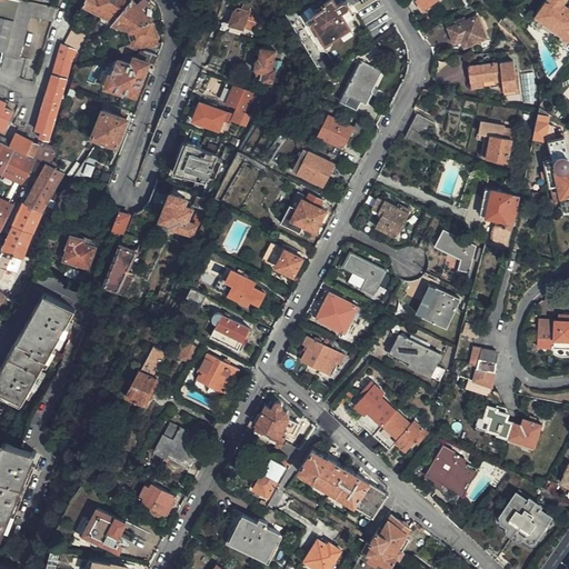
[(20,58),(31,16),(35,6),(25,2),(12,0),(0,0),(0,48),(6,50),(5,55),(20,58)]
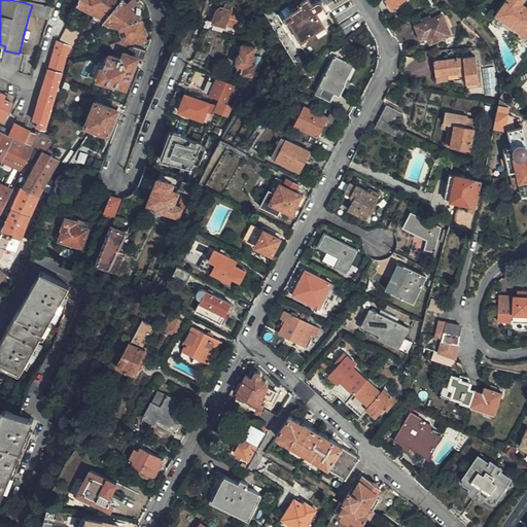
[(104,16),(113,0),(77,0),(77,3),(104,16)]
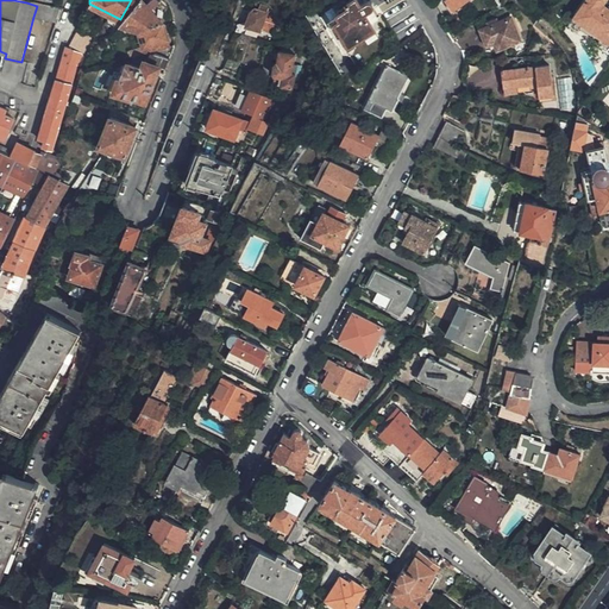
[(131,0),(120,19),(119,23),(137,31),(138,31),(163,22),(158,17),(167,8),(158,0),(131,0)]
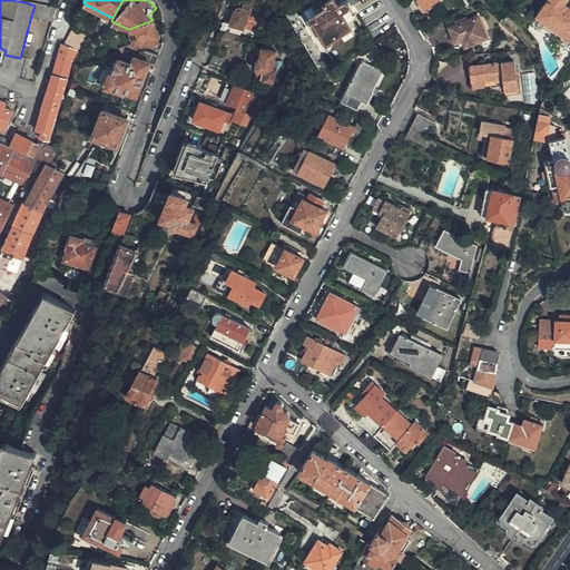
[(315,0),(307,5),(306,17),(324,46),(327,46),(333,43),(334,39),(345,33),(349,35),(354,31),(353,28),(349,19),(354,16),(349,7),(350,5),(351,1),(350,0),(342,0),(338,1),(337,0),(315,0)]
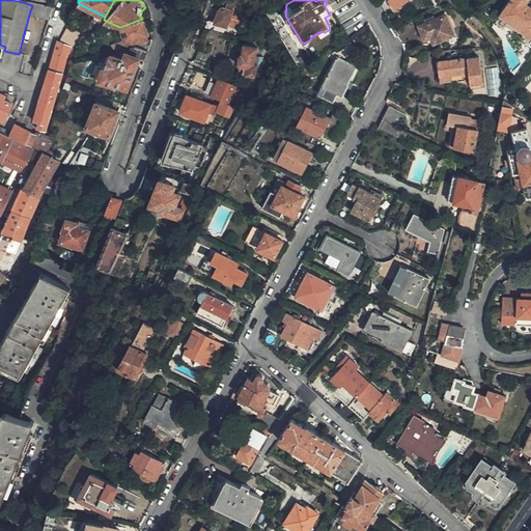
[(530,5),(524,1),(524,0),(509,0),(501,10),(530,33),(530,32),(530,5)]
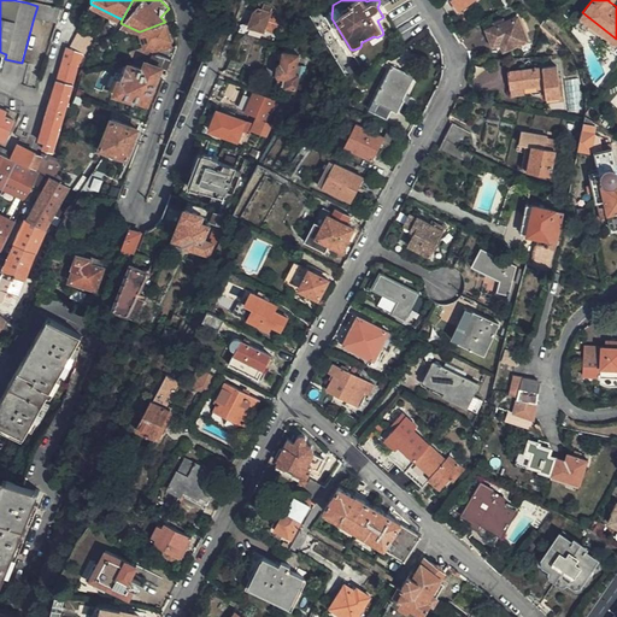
[(34,17),(40,19),(45,9),(37,6),(34,17)]
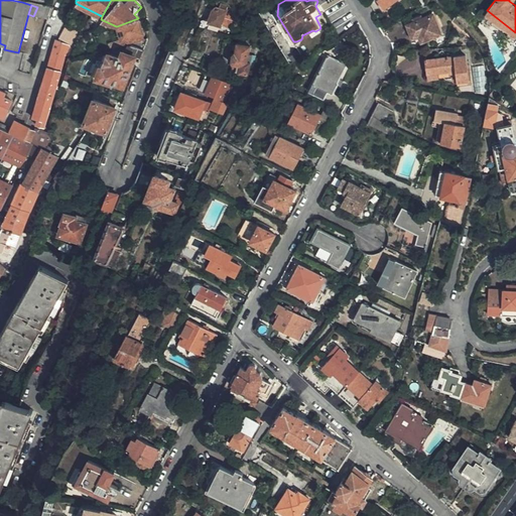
[(225,31),(232,15),(228,14),(229,6),(224,5),(223,10),(220,9),(217,11),(213,13),(209,23),(225,31)]
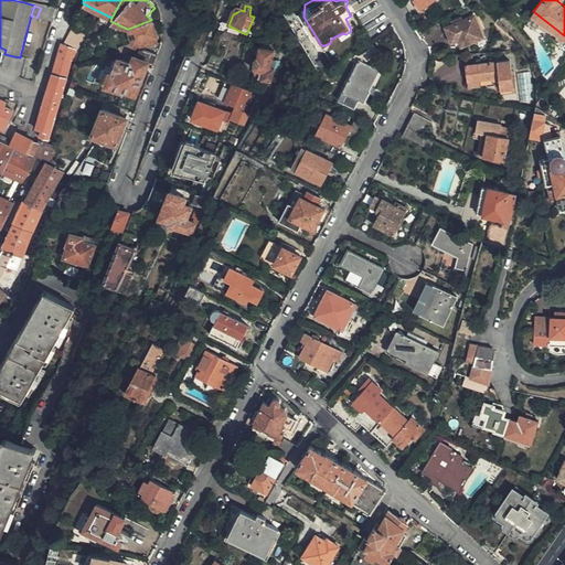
[(41,8),(36,18),(44,20),(49,10),(41,8)]
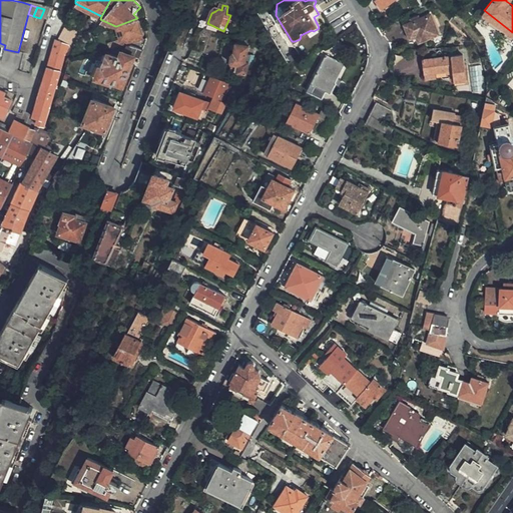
[(44,9),(40,18),(47,20),(49,15),(51,15),(52,12),(44,9)]
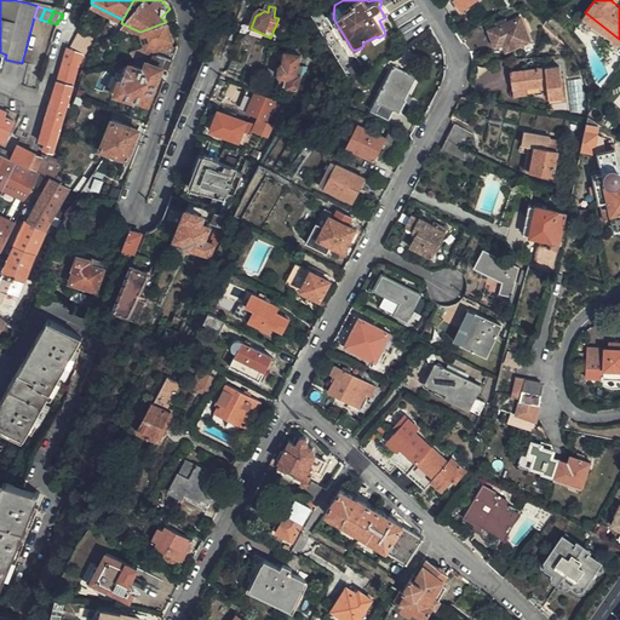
[(522,39),(511,16),(482,30),(489,45),(495,41),(499,49),(522,39)]
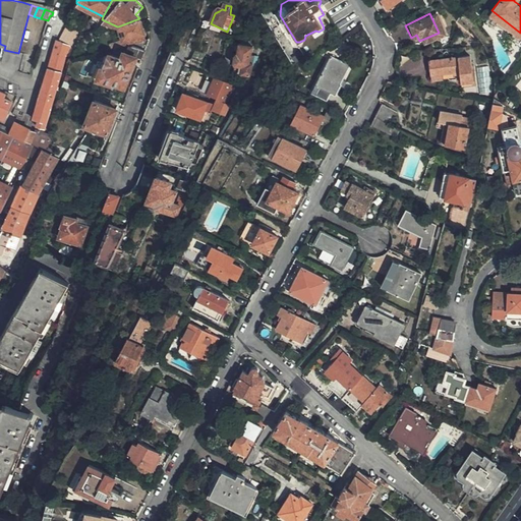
[(68,24),(78,30),(81,22),(71,18),(68,24)]
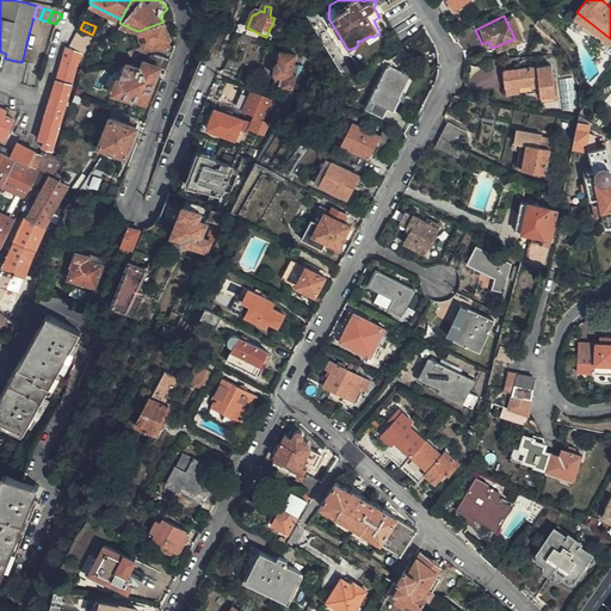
[(164,22),(139,31),(143,48),(154,45),(156,53),(171,48),(164,22)]
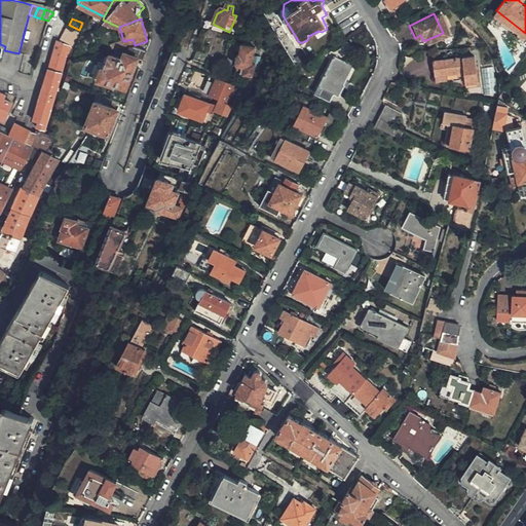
[(76,35),(79,30),(69,25),(66,31),(76,35)]
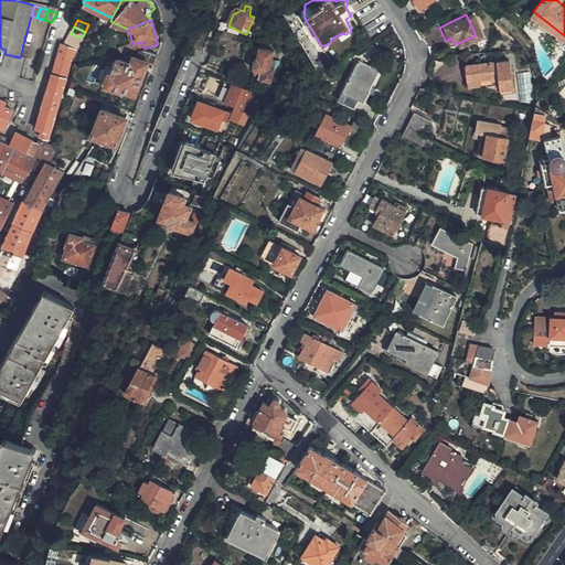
[(82,38),(71,33),(67,41),(78,44),(82,38)]
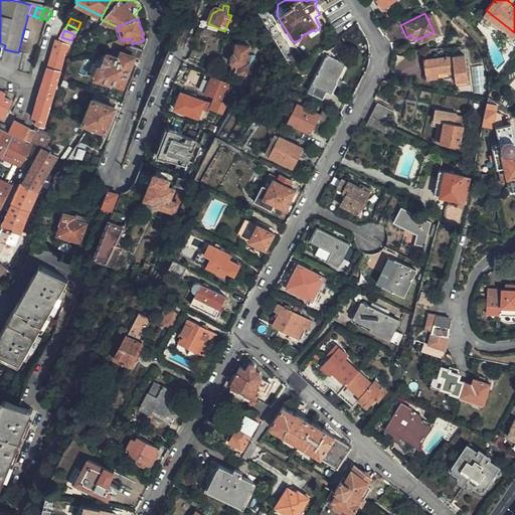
[(68,47),(71,40),(61,37),(58,43),(68,47)]
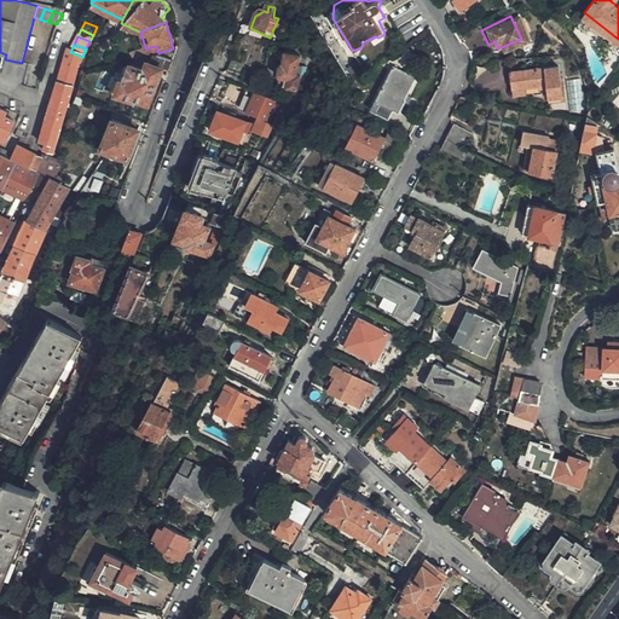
[(132,52),(134,58),(158,53),(156,46),(145,48),(132,52)]
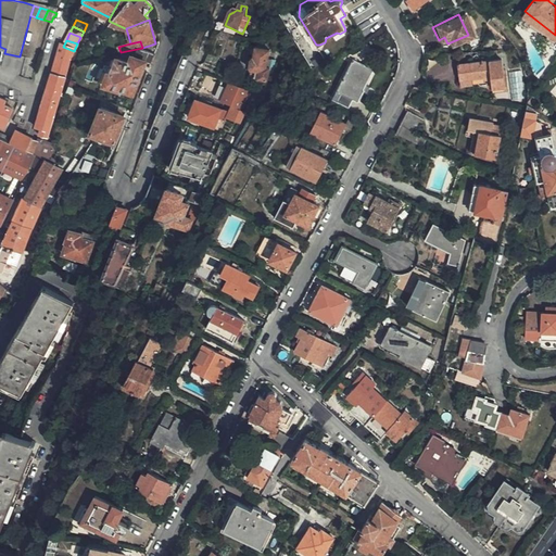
[(74,51),(63,47),(61,47),(49,83),(35,127),(40,129),(38,134),(46,137),(74,51)]
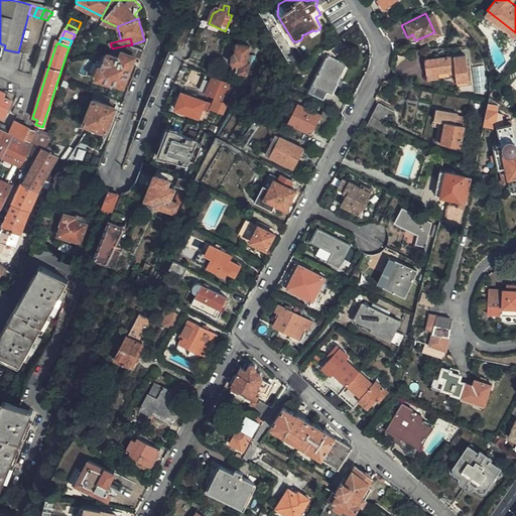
[(140,58),(144,50),(134,46),(129,47),(126,53),(123,51),(120,58),(118,58),(108,54),(103,67),(101,68),(97,77),(111,83),(112,82),(123,86),(135,56),(140,58)]
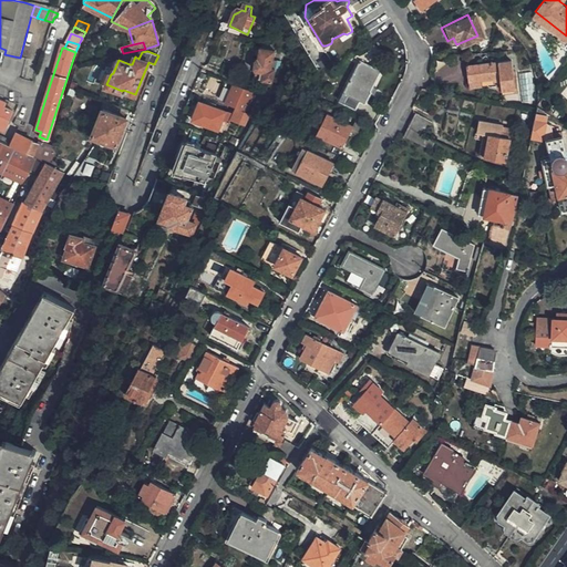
[(269,76),(274,55),(259,51),(257,63),(254,64),(253,70),(256,73),(259,73),(257,83),(272,88),(275,81),(272,81),(272,78),(269,76)]
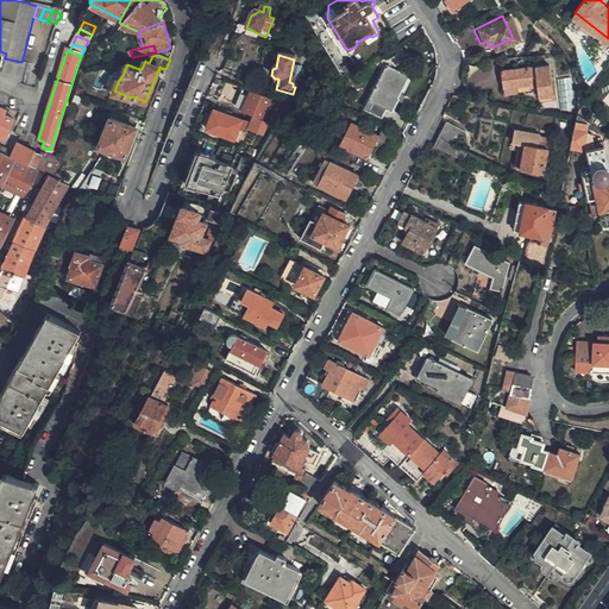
[(239,76),(245,66),(228,57),(224,68),(239,76)]
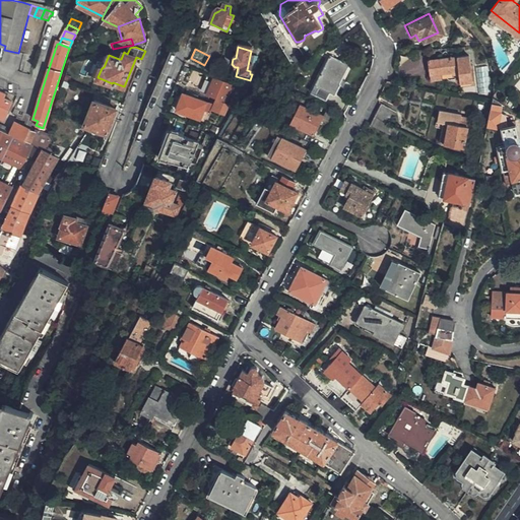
[(471,76),(467,52),(427,55),(429,77),(459,75),(459,78),(471,76)]
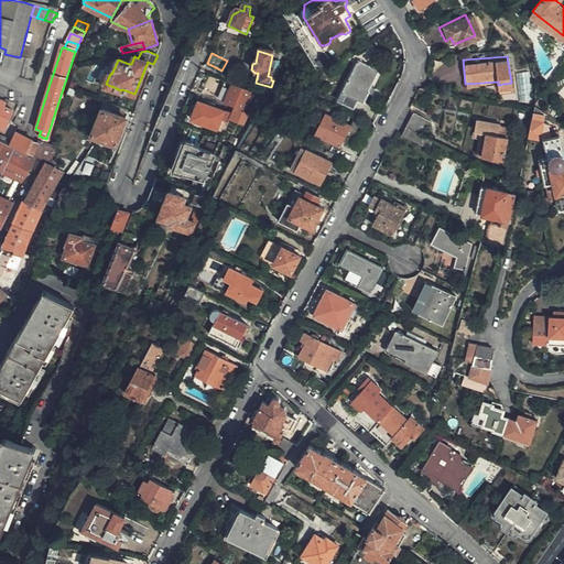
[(379,68),(379,67),(379,62),(377,58),(373,57),(372,57),(371,58),(369,58),(367,61),(360,57),(340,96),(356,104),(360,97),(365,99),(370,88),(369,87),(379,68)]
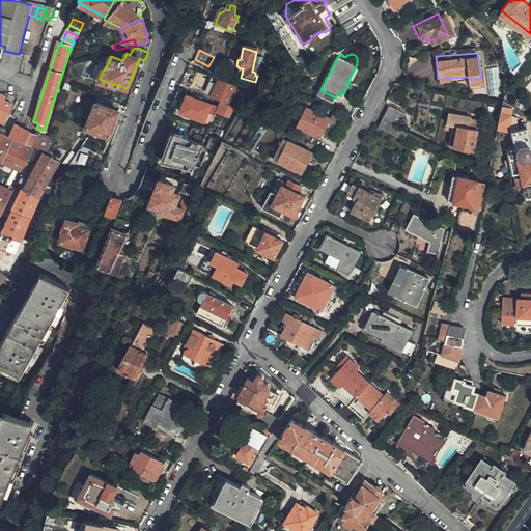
[(500,93),(499,67),(487,67),(488,94),(500,93)]
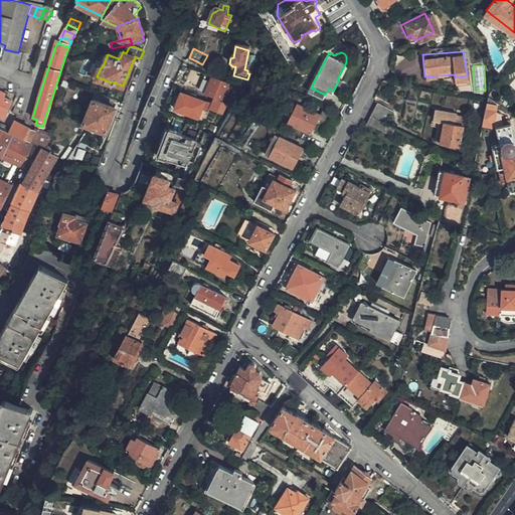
[(229,86),(213,77),(205,96),(212,99),(219,103),(221,104),(229,86)]
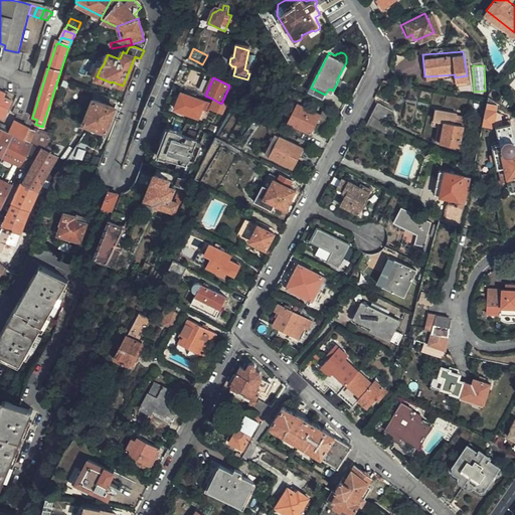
[(228,107),(237,90),(232,87),(224,105),(228,107)]
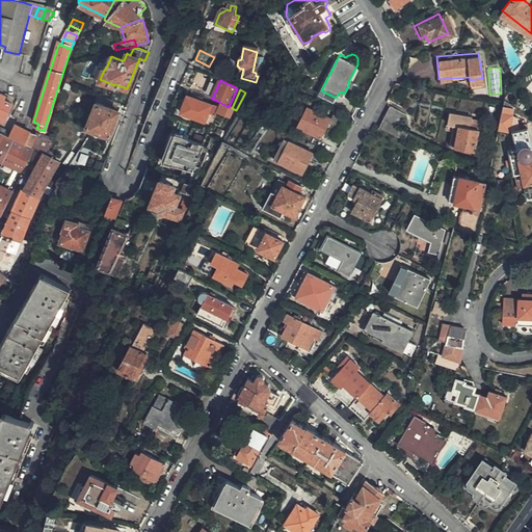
[(0,116),(4,118),(12,102),(4,98),(6,96),(0,91),(0,116)]
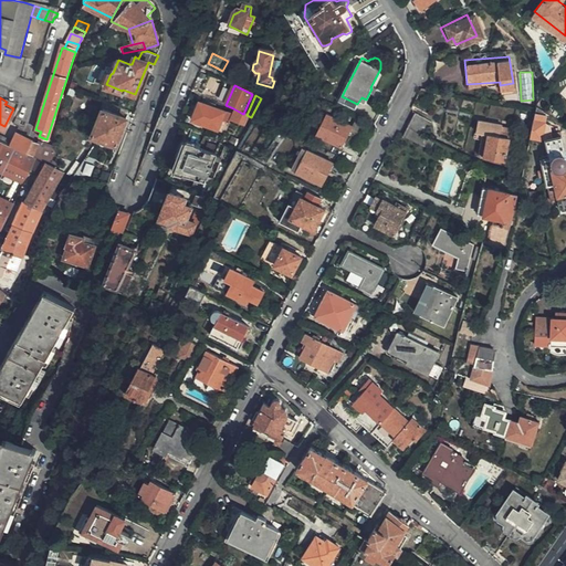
[(217,129),(224,113),(213,108),(216,105),(205,101),(203,104),(199,102),(191,117),(217,129)]
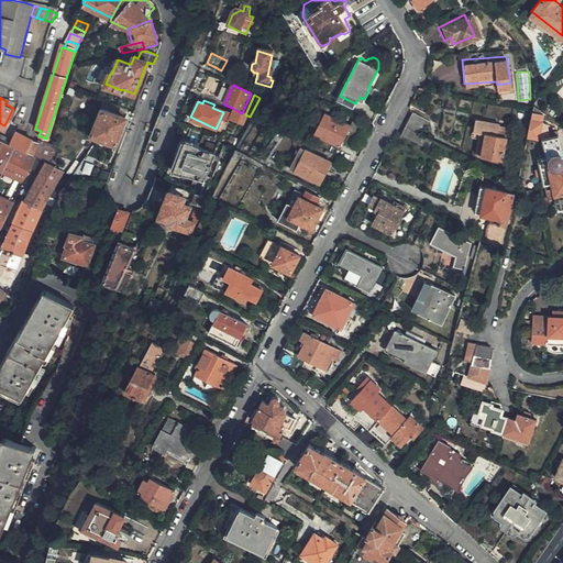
[(544,108),(534,107),(530,130),(542,131),(544,108)]
